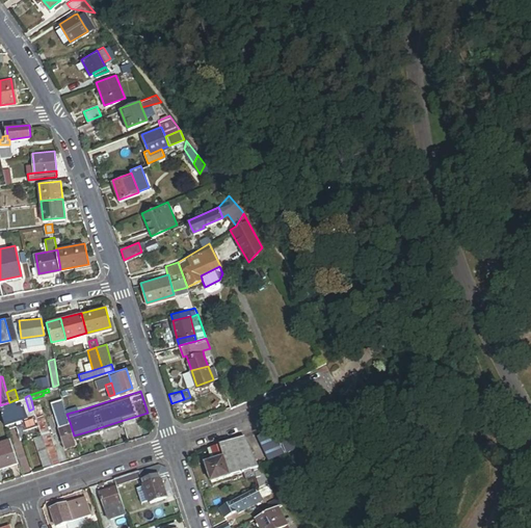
[(29,411),(25,397),(18,399),(15,400),(17,407),(24,405),(26,412),(29,411)]
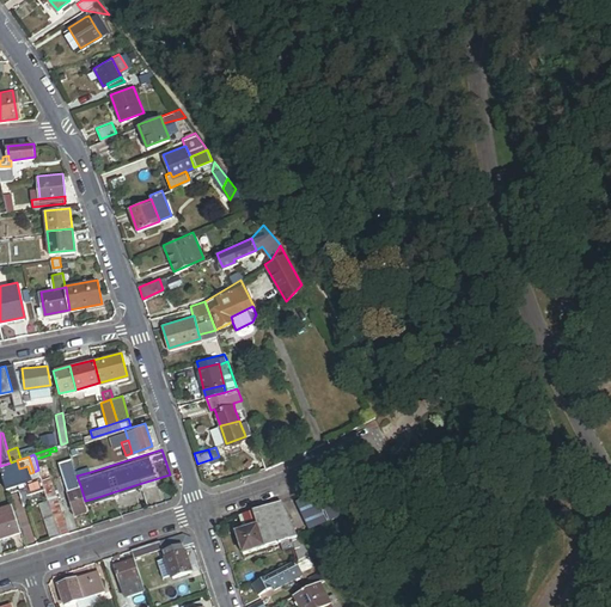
[(75,470),(71,457),(59,460),(67,489),(80,485),(77,476),(75,470)]
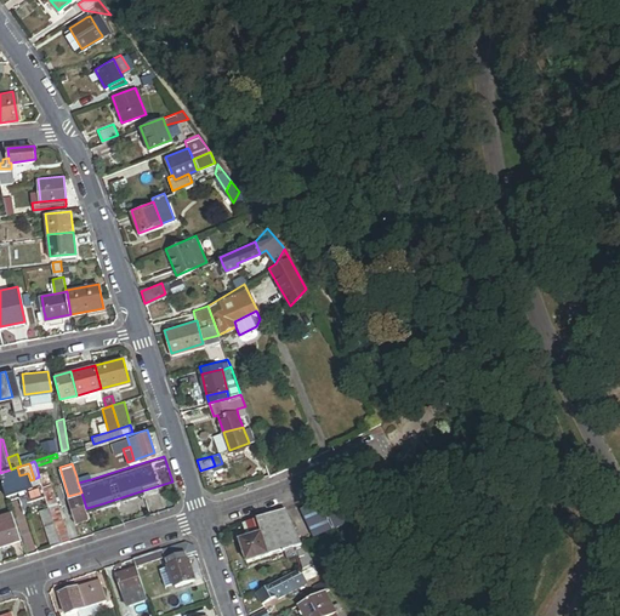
[(20,475),(17,467),(11,469),(0,473),(3,482),(20,475)]
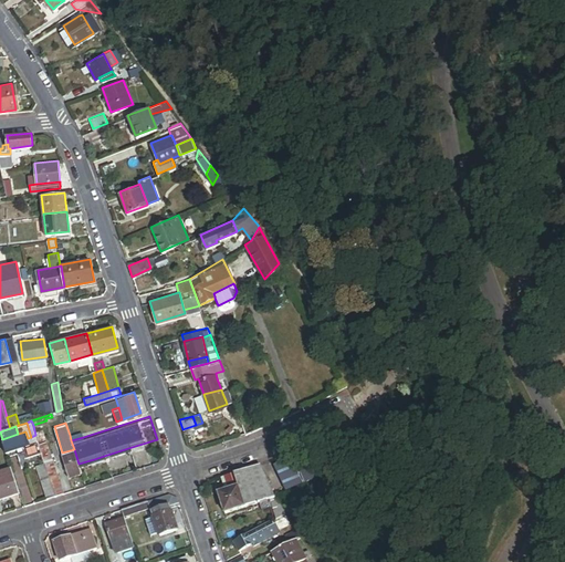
[(51,480),(59,478),(60,478),(43,427),(34,430),(35,435),(38,440),(44,460),(51,480)]
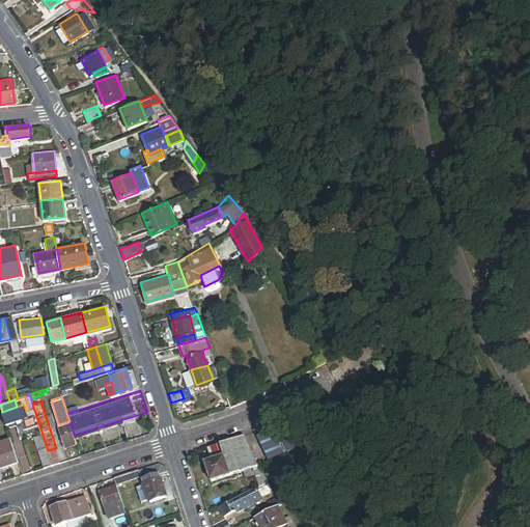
[(77,404),(65,408),(66,413),(78,410),(77,404)]
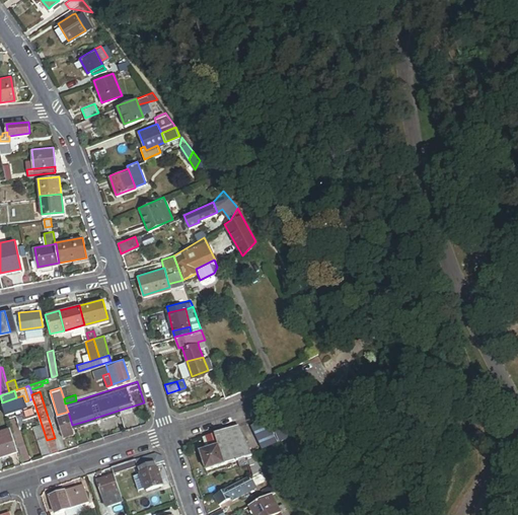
[(23,395),(16,397),(2,402),(6,414),(16,410),(15,410),(19,408),(26,406),(25,401),(23,395)]
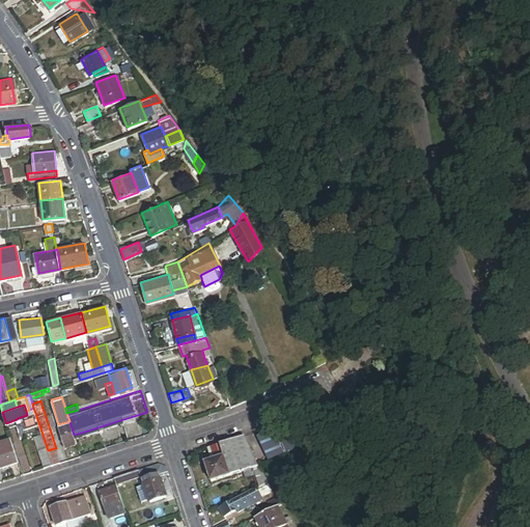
[(6,423),(7,425),(21,421),(20,417),(16,419),(17,419),(6,423)]
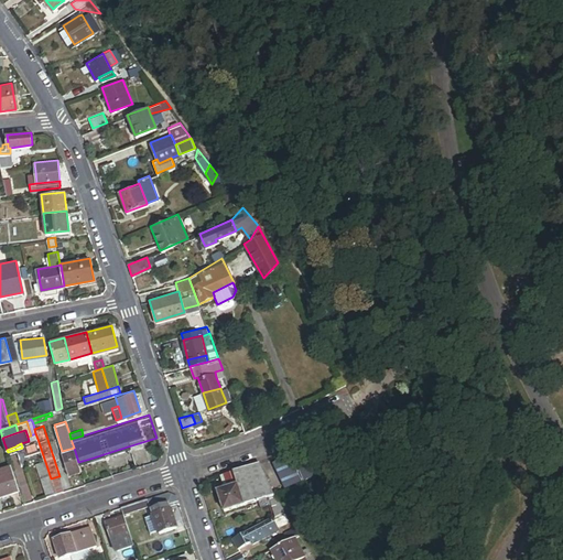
[(133,453),(131,445),(104,454),(106,462),(133,453)]
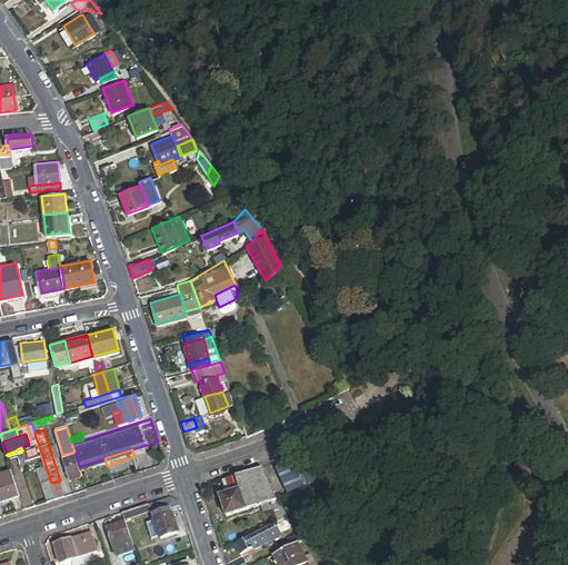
[(79,466),(75,452),(62,455),(70,477),(81,474),(79,466)]
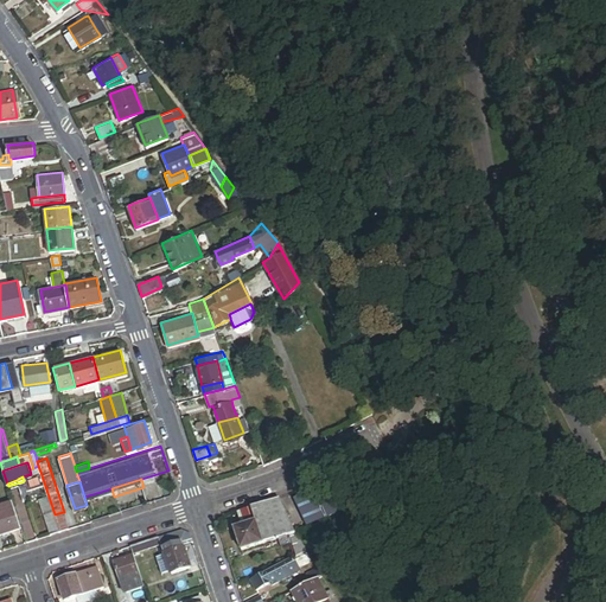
[(308,488),(291,497),(303,522),(320,513),(308,488)]
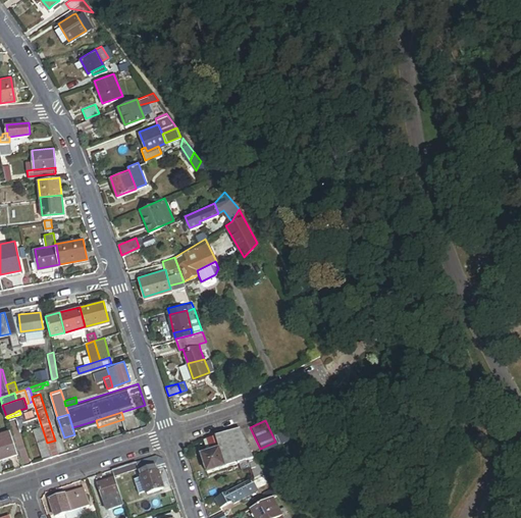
[(72,427),(74,434),(89,429),(87,423),(72,427)]
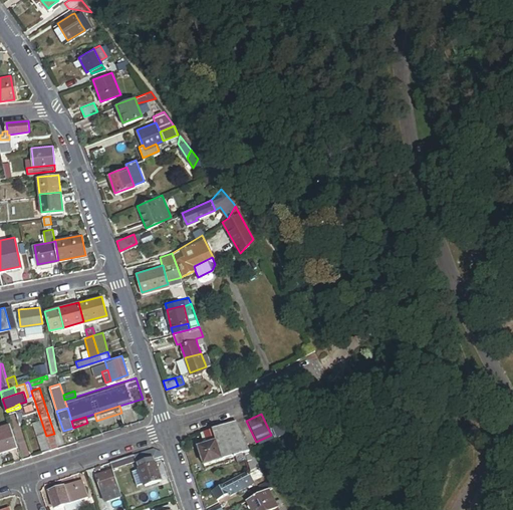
[(38,439),(46,436),(40,418),(33,421),(38,439)]
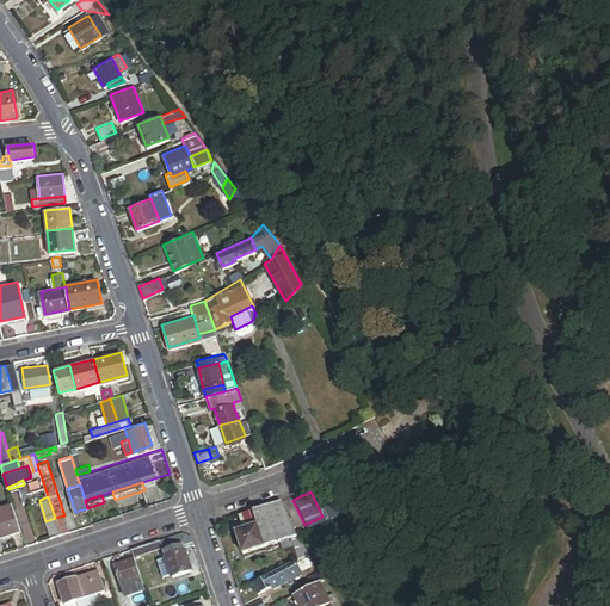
[(296,533),(279,499),(278,499),(252,507),(257,521),(265,544),(290,536),(296,533)]
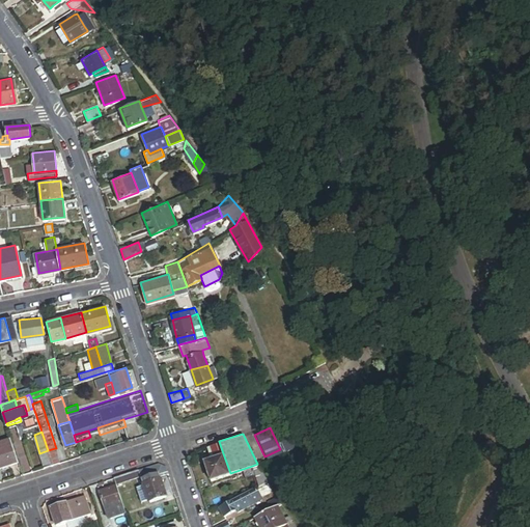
[(0,466),(18,460),(10,436),(0,439),(0,466)]
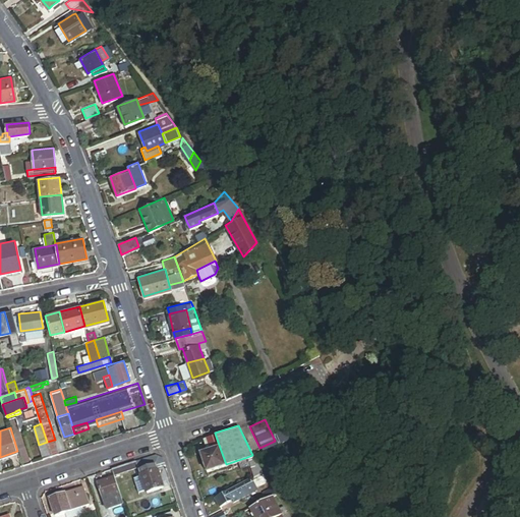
[(219,445),(215,433),(206,437),(210,448),(219,445)]
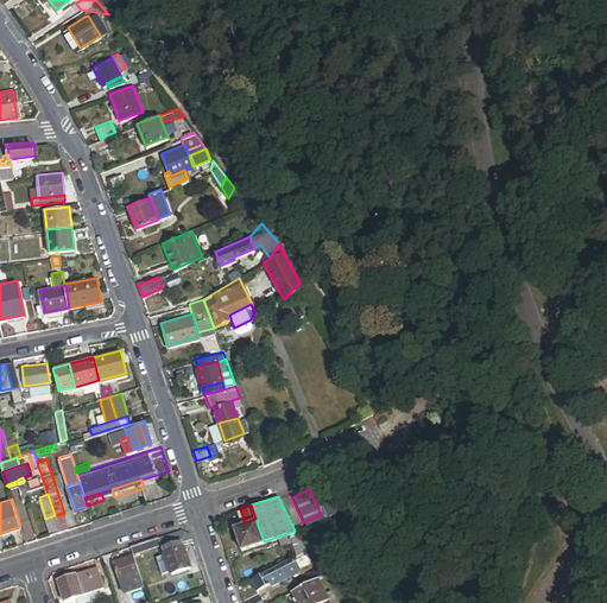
[(59,529),(68,526),(63,513),(55,515),(59,529)]
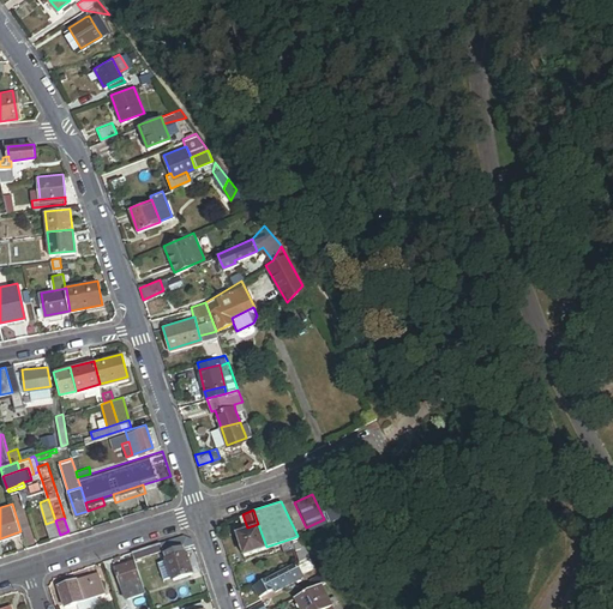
[(50,537),(60,535),(55,520),(46,524),(50,537)]
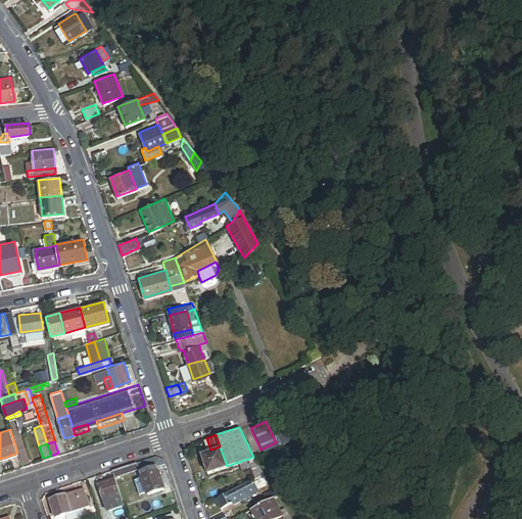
[(227,466),(220,446),(210,450),(207,451),(201,453),(208,472),(227,466)]
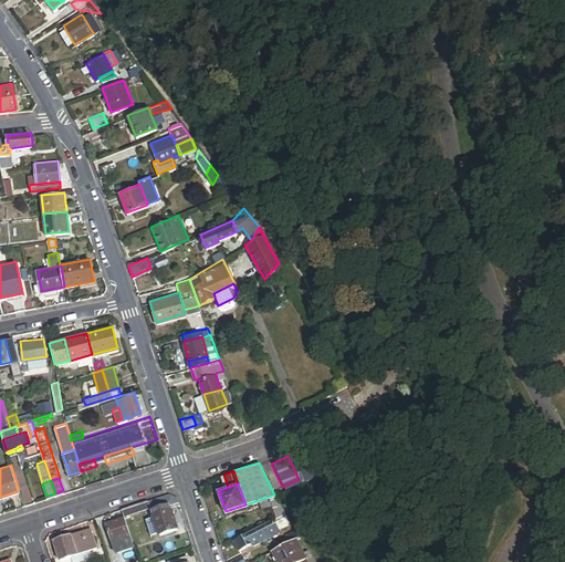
[(164,493),(147,499),(148,506),(150,507),(166,502),(164,493)]
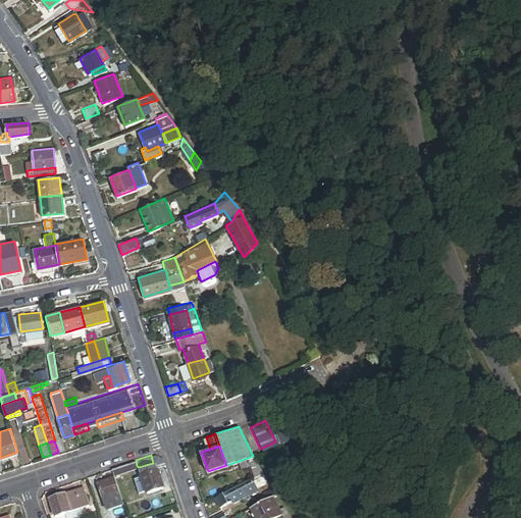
[(255,460),(253,456),(248,458),(254,475),(261,471),(255,460)]
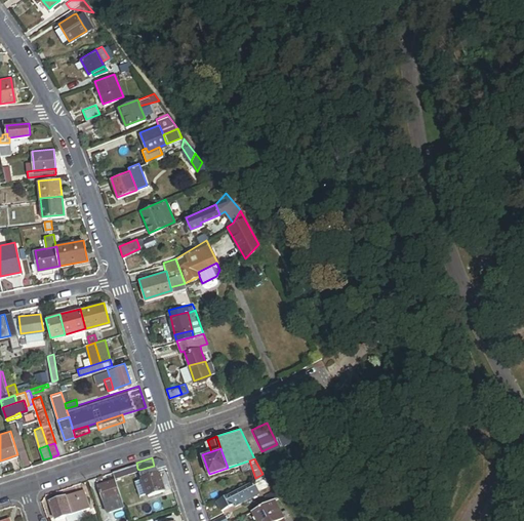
[(136,463),(118,469),(119,474),(137,469),(136,463)]
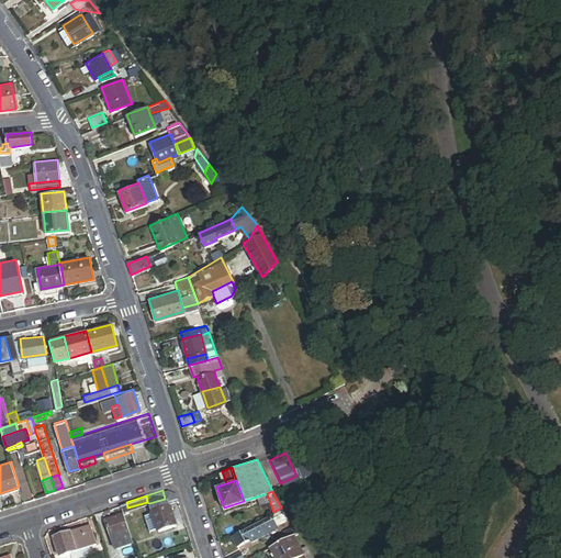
[(167,498),(165,499),(149,503),(158,529),(176,524),(167,498)]
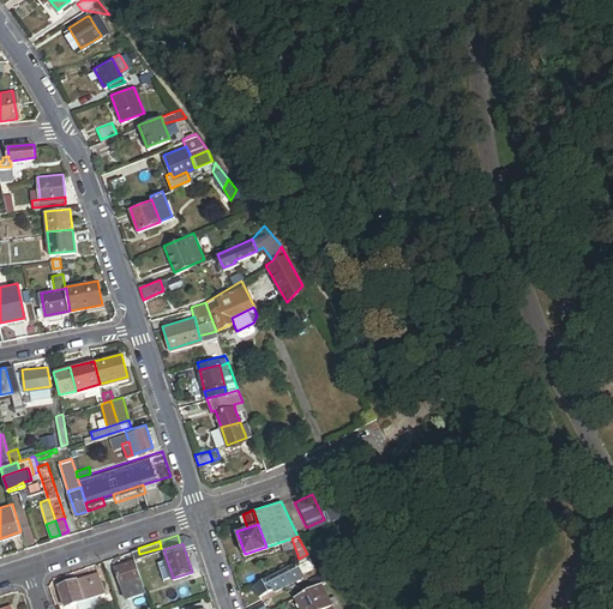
[(120,585),(140,579),(134,559),(114,566),(120,585)]
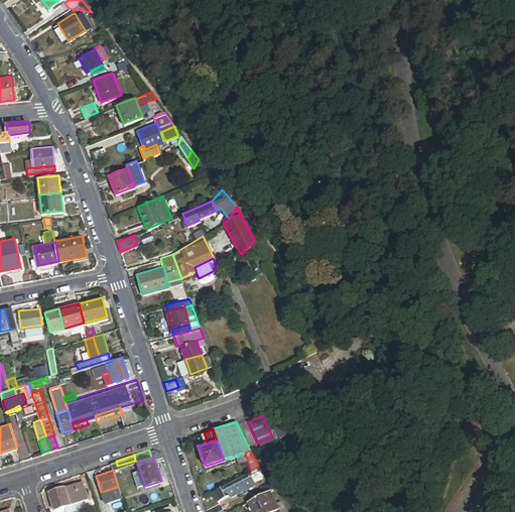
[(249,471),(231,480),(235,489),(237,492),(255,482),(249,471)]
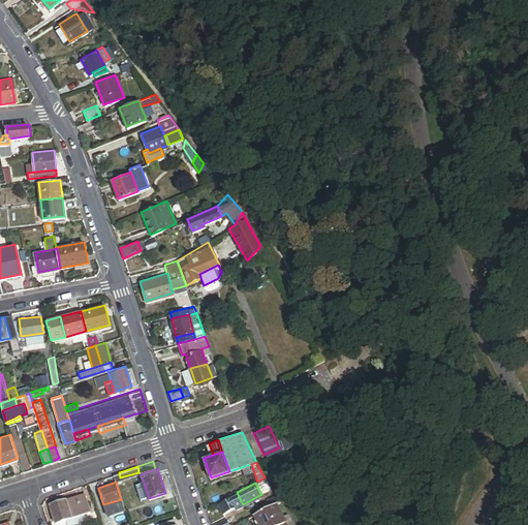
[(84,492),(66,498),(71,516),(90,511),(84,492)]
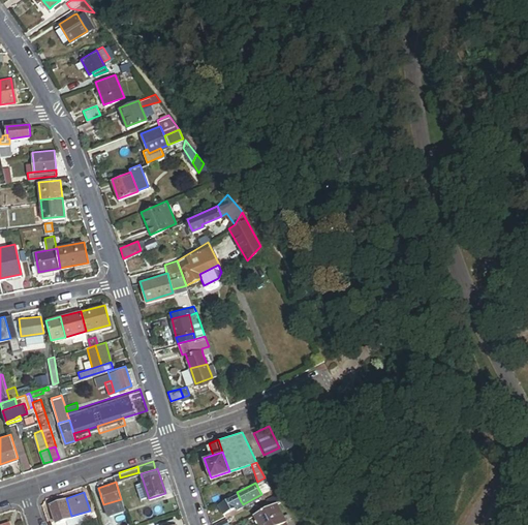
[(241,501),(237,492),(218,502),(223,512),(241,501)]
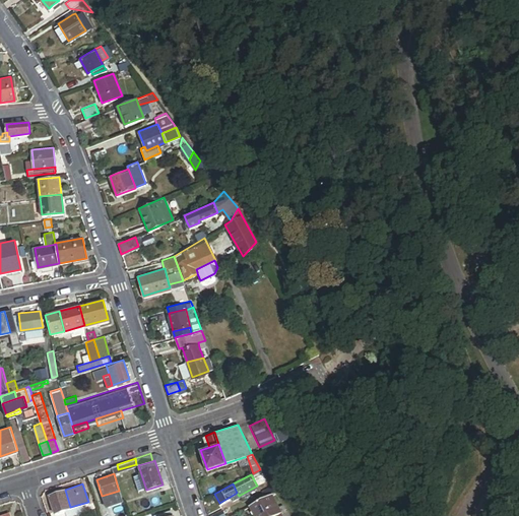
[(273,491),(270,485),(262,490),(265,495),(269,494),(273,491)]
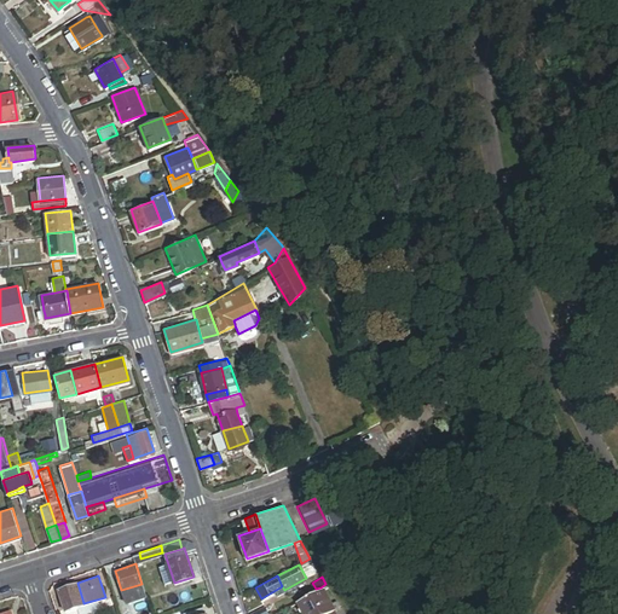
[(78,583),(58,589),(59,594),(61,597),(64,609),(84,603),(78,583)]
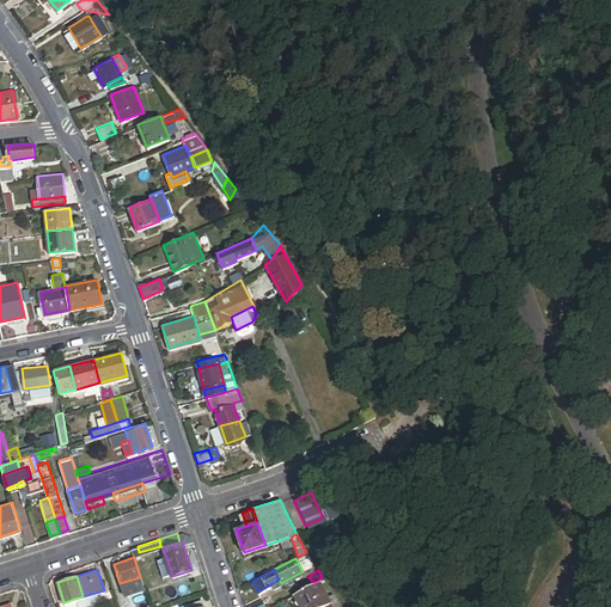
[(127,594),(145,588),(140,577),(120,583),(127,594)]
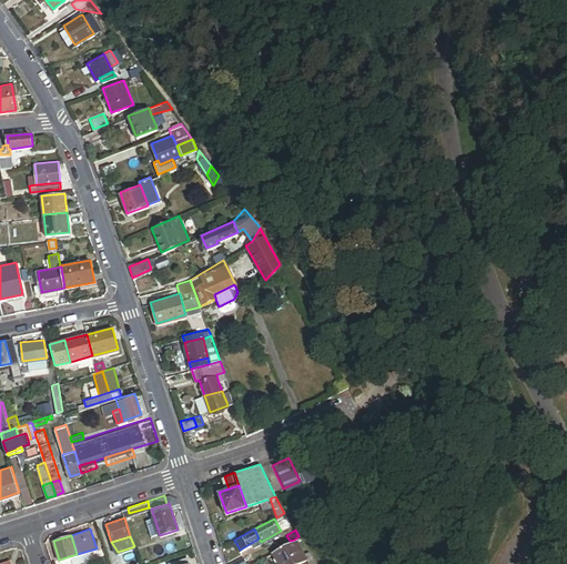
[(311,563),(315,562),(299,536),(294,540),(304,560),(306,563),(311,563)]
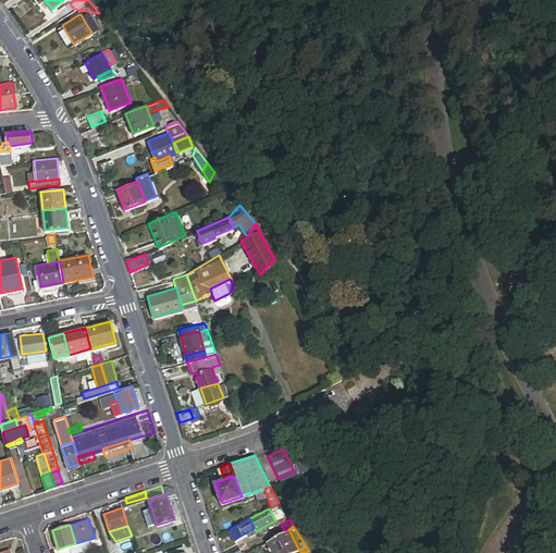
[(289,552),(298,549),(288,529),(284,530),(266,541),(272,552),(289,552)]
